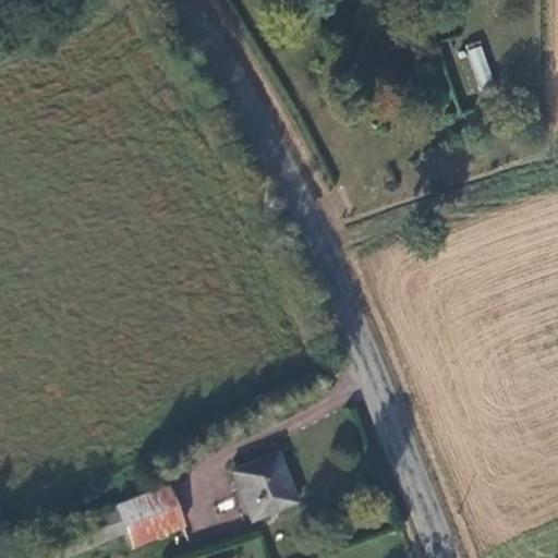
[(497,88),(482,47),(469,51),(484,93),(497,88)]
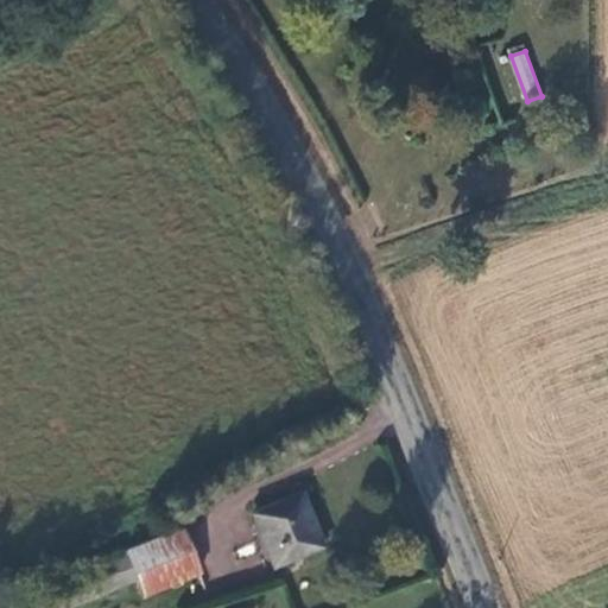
[(330,548),(305,491),(251,514),(276,571),(330,548)]
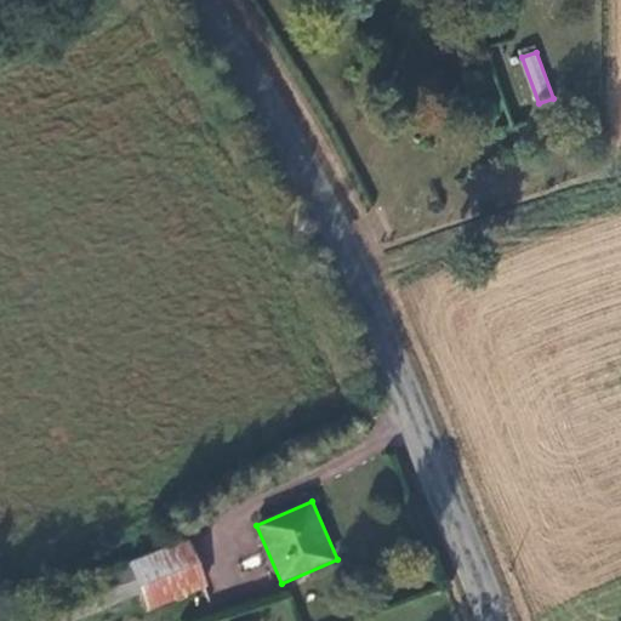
[(189,540),(130,564),(141,592),(149,613),(209,588),(189,540)]
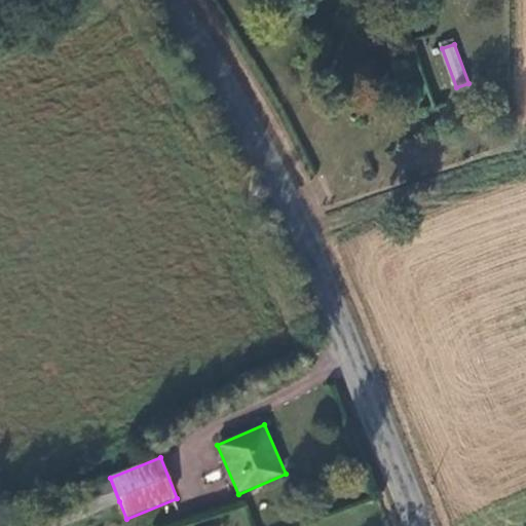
[(119,501),(110,478),(86,487),(96,512),(119,501)]
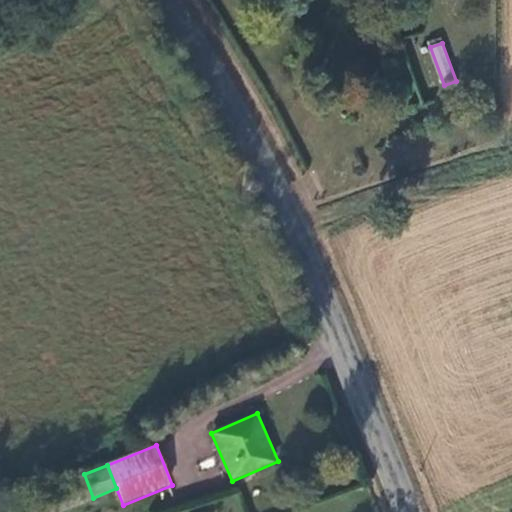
[(11,503),(14,511),(57,511),(93,498),(84,474),(11,503)]
